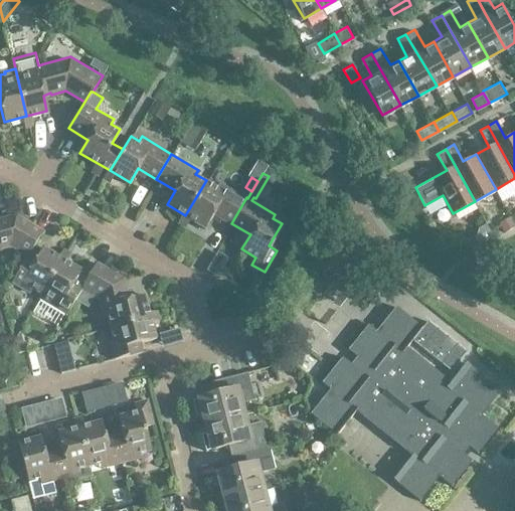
[(213,212),(231,223),(246,197),(217,180),(214,185),(206,180),(185,215),(204,227),(213,212)]
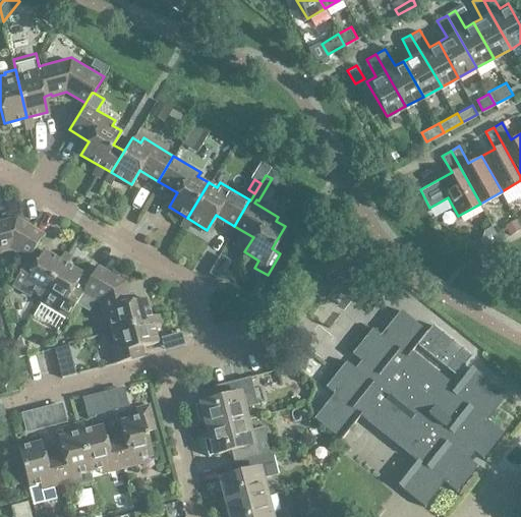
[(15,250),(32,225),(15,217),(0,220),(0,250),(11,248),(15,250)]
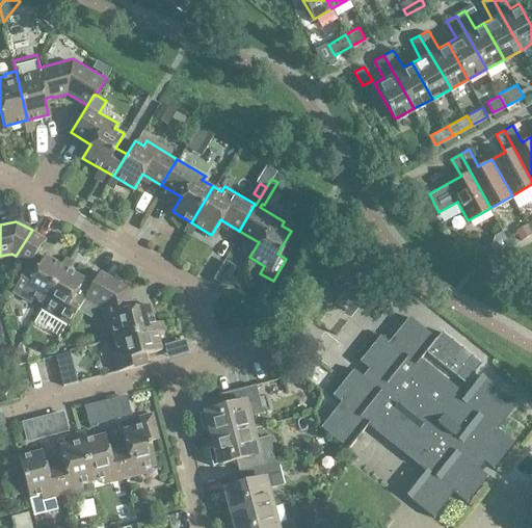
[(531,232),(527,223),(516,230),(521,239),(531,233),(531,232)]
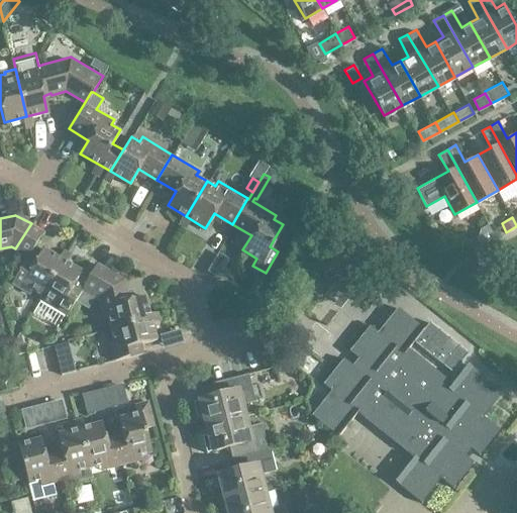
[(31,223),(15,248),(27,255),(42,231),(31,223)]
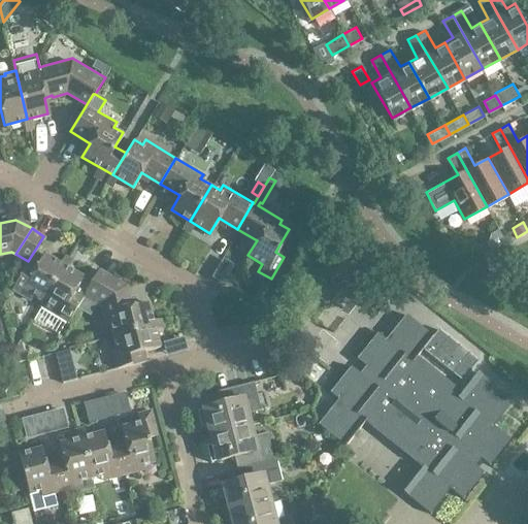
[(502,240),(496,229),(490,232),(488,239),(491,247),(502,240)]
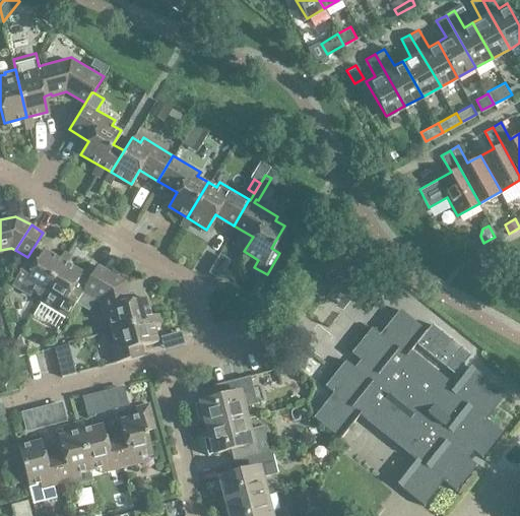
[(336,244),(324,259),(331,265),(343,250),(336,244)]
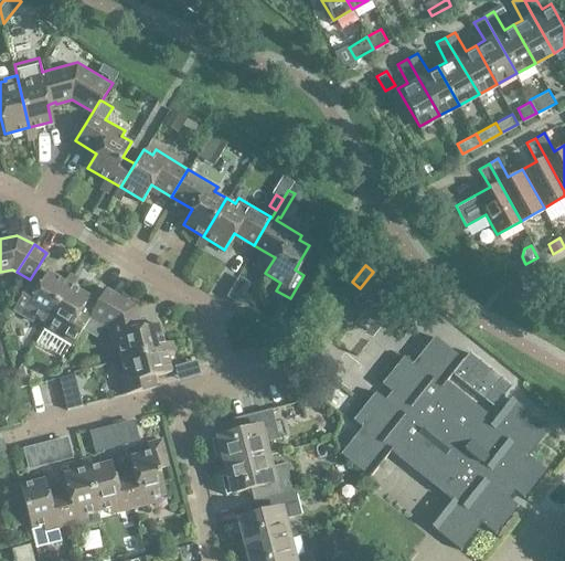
[(35,315),(44,321),(67,283),(48,271),(38,286),(29,281),(12,308),(32,320),(35,315)]
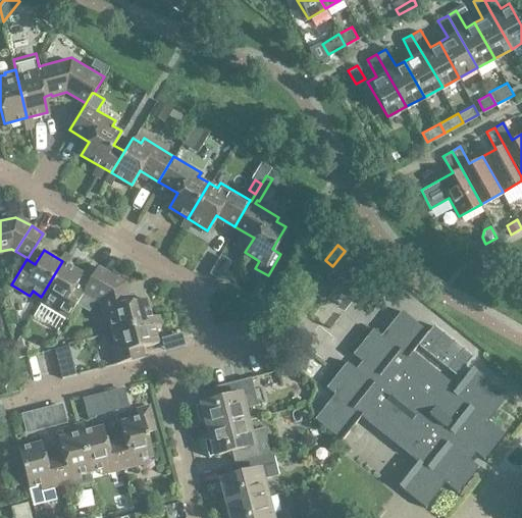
[(82,272),(62,261),(41,297),(50,302),(48,307),(66,317),(82,292),(73,288),(82,272)]
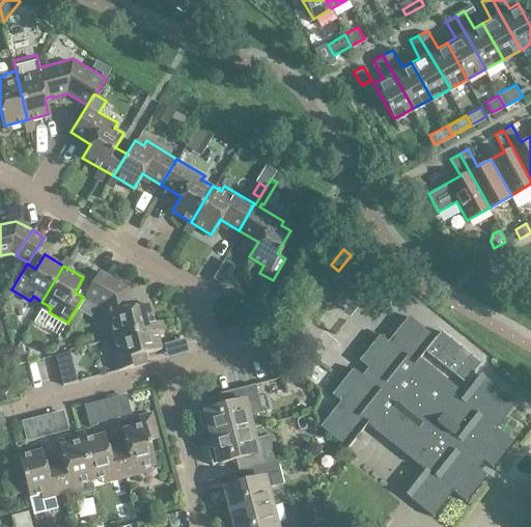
[(95,302),(111,276),(99,269),(83,295),(95,302)]
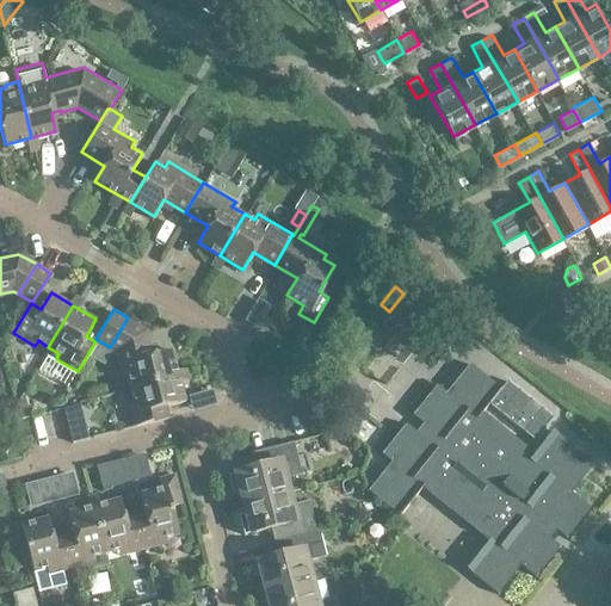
[(131,385),(177,373),(170,347),(152,351),(144,327),(128,317),(110,347),(115,351),(122,375),(128,373),(131,385)]
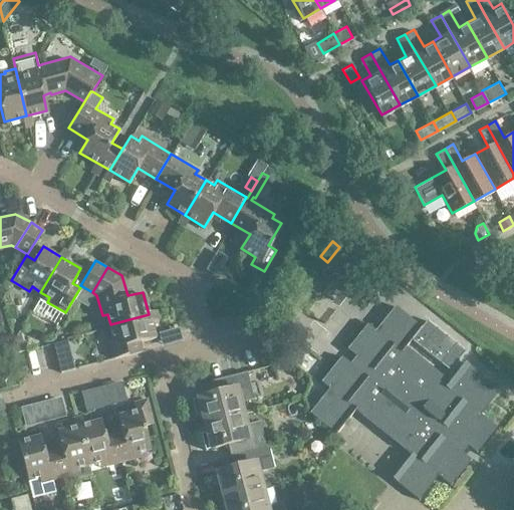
[(401,349),(421,326),(395,304),(375,329),(367,322),(347,347),(352,351),(346,358),(341,354),(320,380),(328,388),(309,412),(335,433),(354,410),(410,454),(392,477),(421,500),(440,477),(450,484),(471,458),(461,451),(467,443),(477,450),(496,427),(478,412),(497,388),(465,360),(445,386),(437,379),(441,374),(413,351),(409,356),(401,349)]
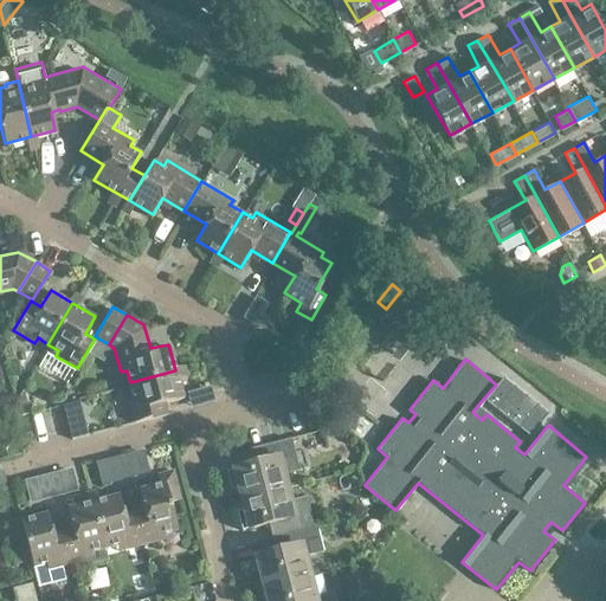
[(175,370),(130,382),(133,395),(127,396),(133,420),(167,412),(163,400),(182,395),(175,370)]
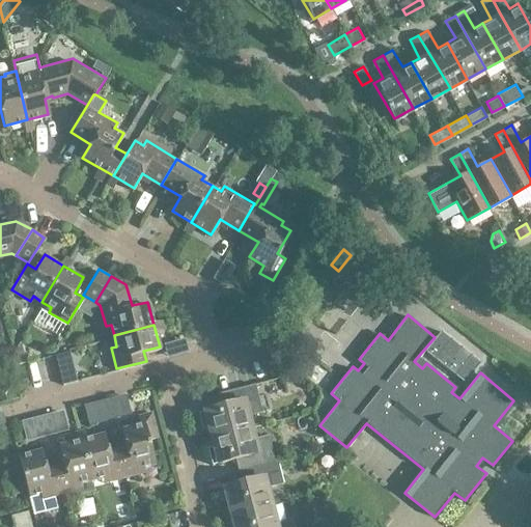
[(427,345),(467,378),(482,358),(444,326),(435,337),(427,345)]
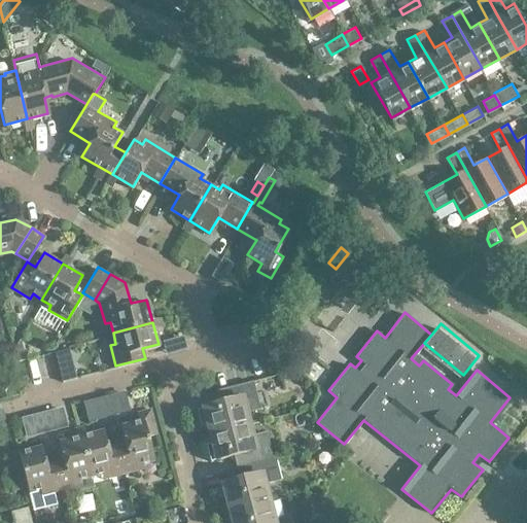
[(69,347),(55,351),(62,381),(77,377),(69,347)]
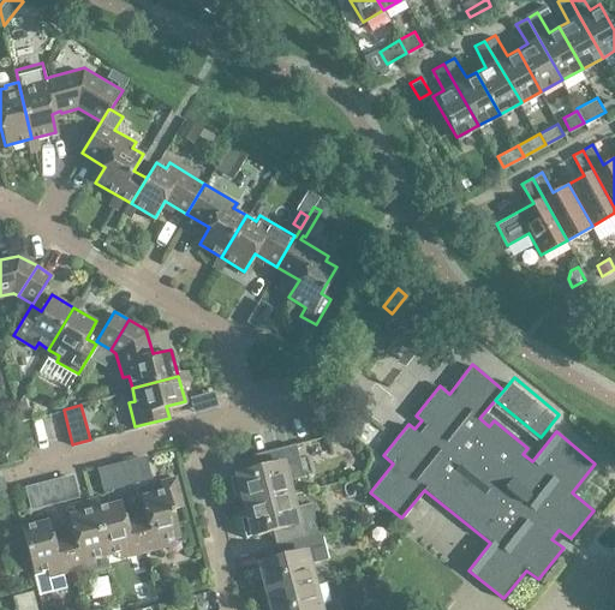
[(30,417),(28,407),(16,411),(18,420),(30,417)]
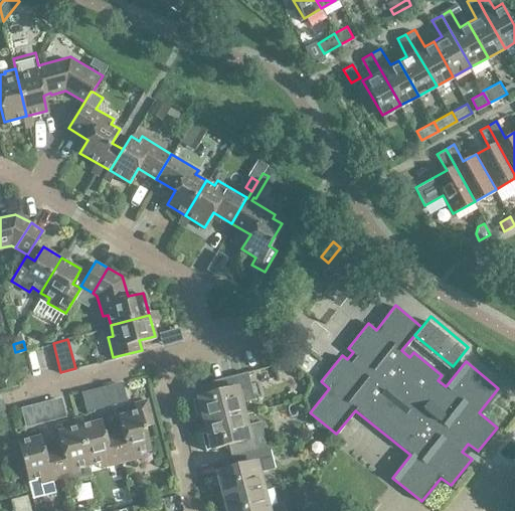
[(201,412),(204,421),(242,412),(239,401),(252,397),(246,370),(216,378),(220,391),(192,399),(195,413),(201,412)]
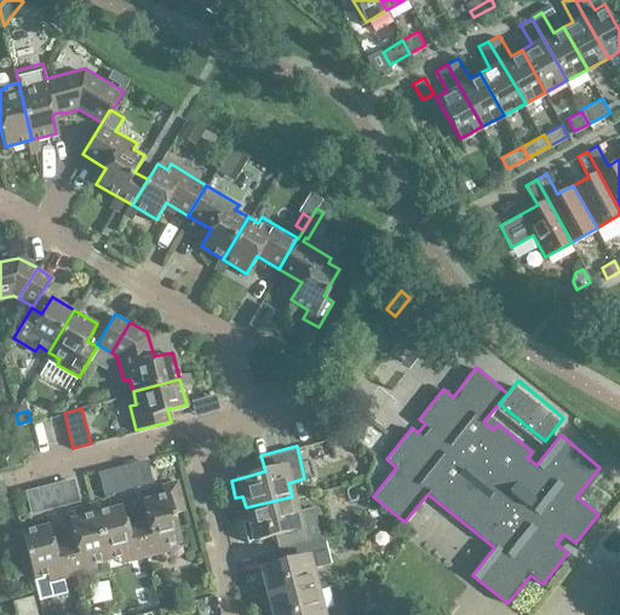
[(122,465),(128,486),(138,483),(139,486),(153,482),(147,458),(133,461),(133,463),(122,465)]
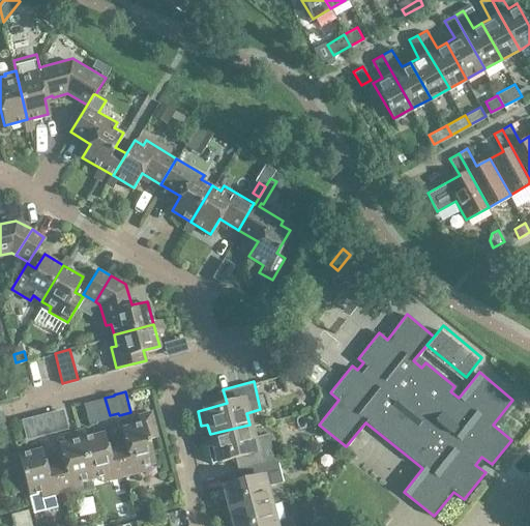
[(110,415),(105,398),(84,403),(89,422),(101,419),(100,417),(110,415)]
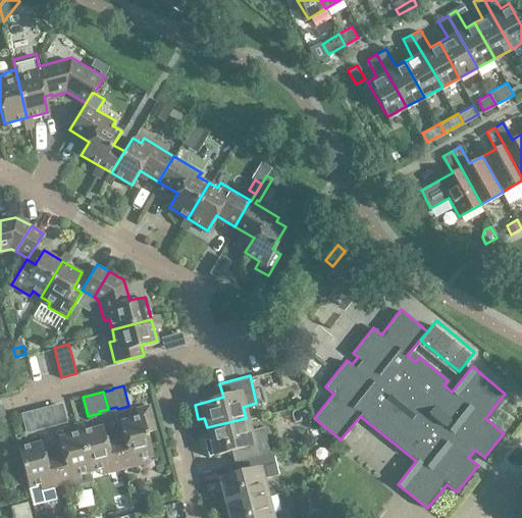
[(42,408),(46,425),(55,422),(55,424),(67,421),(62,402),(50,405),(50,406),(42,408)]
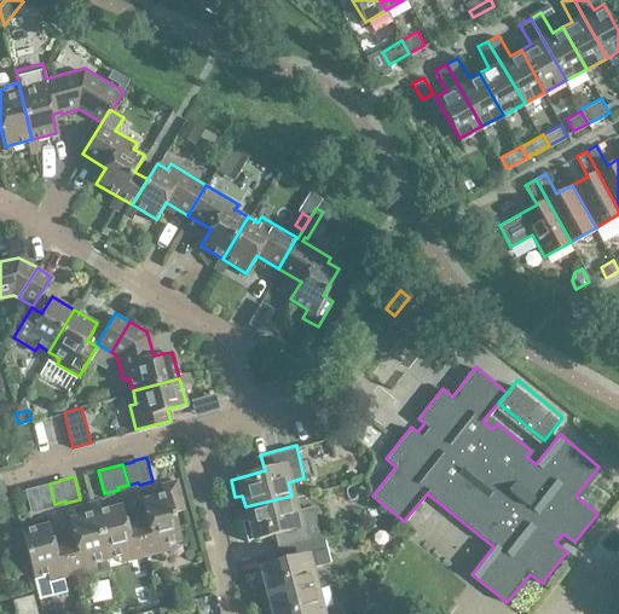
[(137,520),(145,554),(169,548),(167,543),(183,538),(175,510),(184,508),(177,478),(161,482),(163,492),(143,498),(148,517),(137,520)]
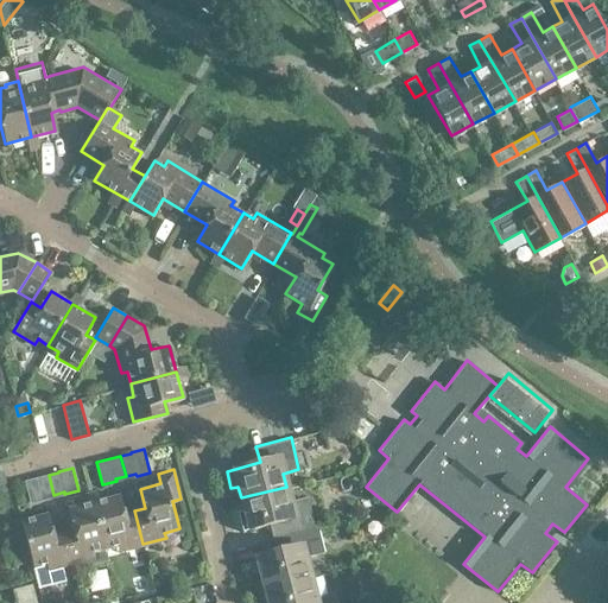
[(54,495),(49,475),(38,477),(38,476),(24,480),(30,503),(44,500),(44,497),(54,495)]
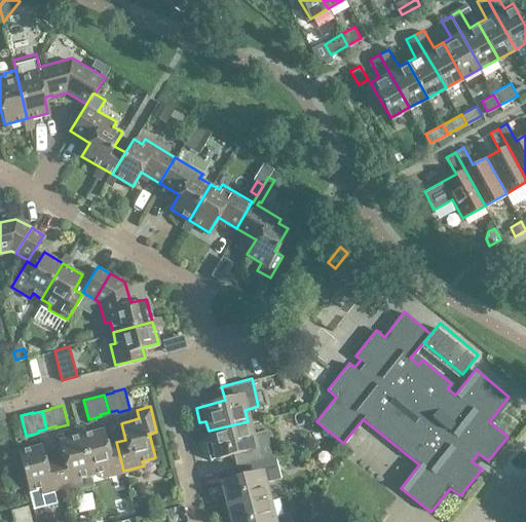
[(251,434),(248,421),(209,431),(211,441),(205,442),(210,459),(238,451),(241,463),(247,462),(271,456),(265,431),(251,434)]
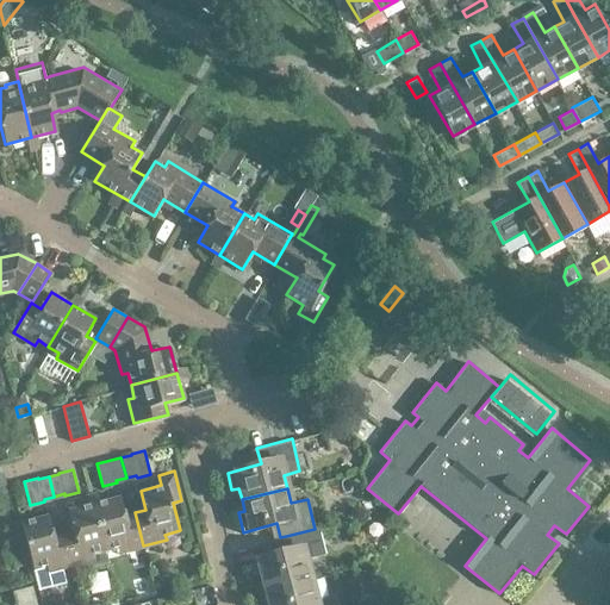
[(143,546),(135,512),(125,516),(119,496),(93,503),(105,549),(118,546),(119,552),(143,546)]
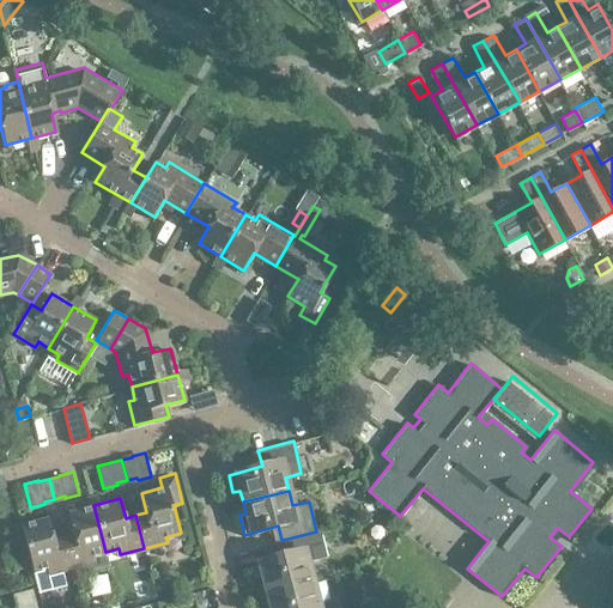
[(109,565),(105,552),(93,505),(68,511),(73,530),(62,534),(72,566),(83,564),(85,571),(109,565)]
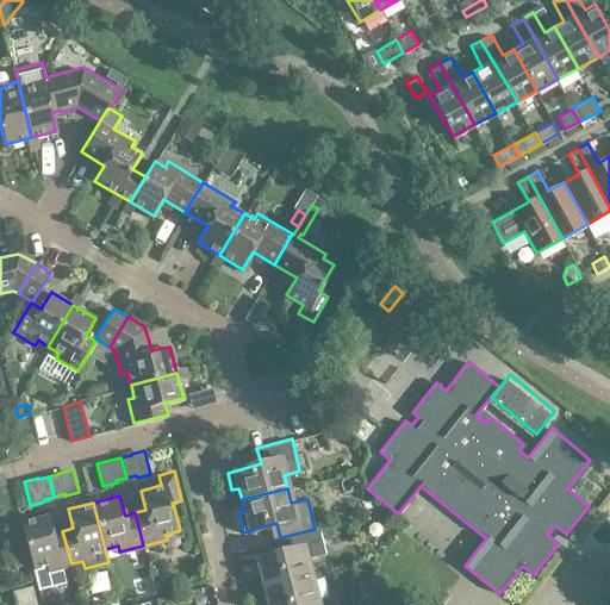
[(72,563),(62,531),(54,534),(48,515),(22,522),(38,588),(66,581),(62,566),(72,563)]
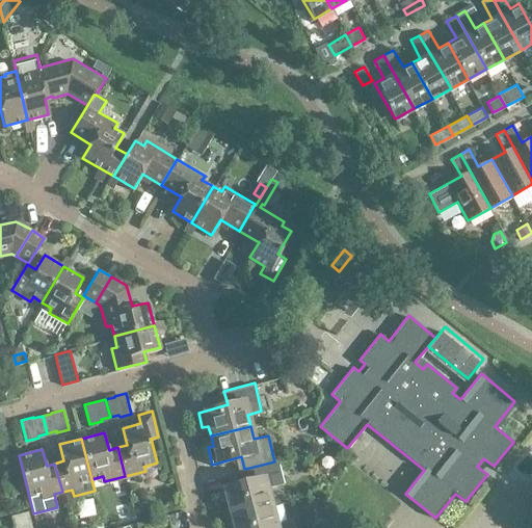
[(9,476),(20,474),(15,456),(5,459),(9,476)]
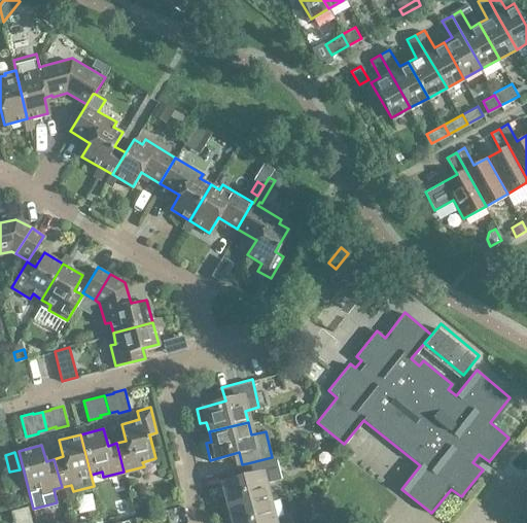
[(222,482),(230,510),(269,499),(264,482),(280,478),(275,456),(272,457),(247,463),(250,476),(222,482)]
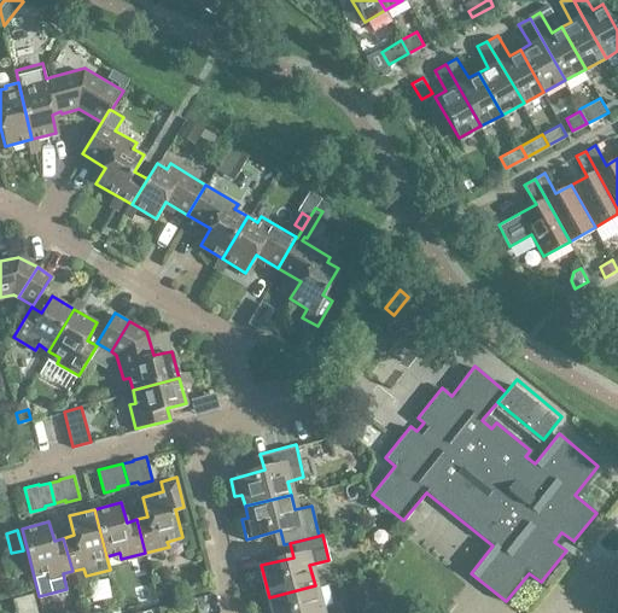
[(23,550),(11,553),(16,572),(28,568),(23,550)]
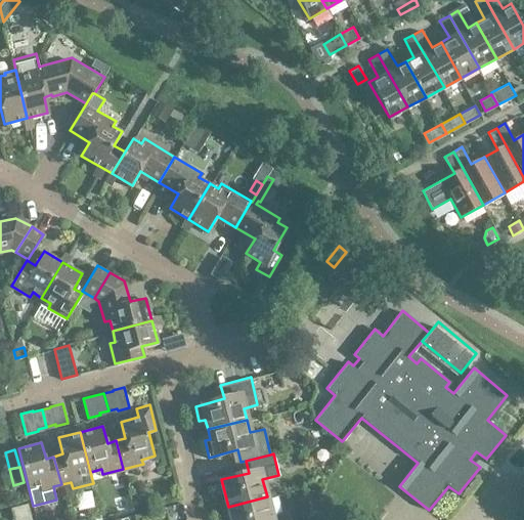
[(271,514),(267,496),(228,507),(230,519),(290,519),(288,510),(271,514)]
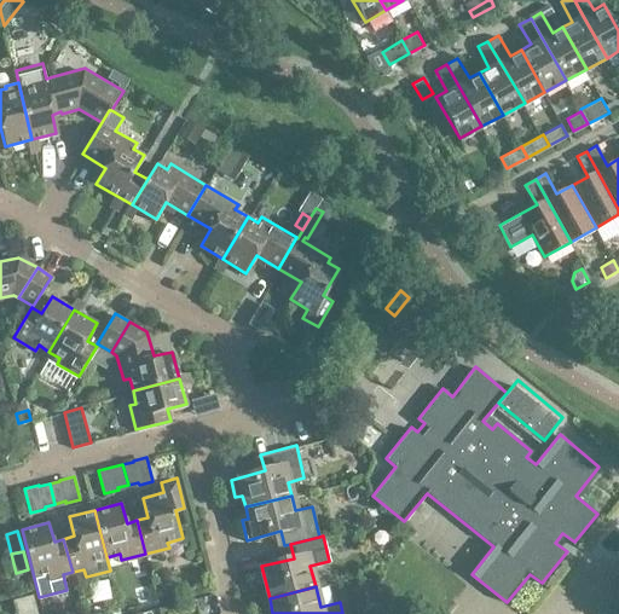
[(17,608),(36,603),(34,592),(15,597),(17,608)]
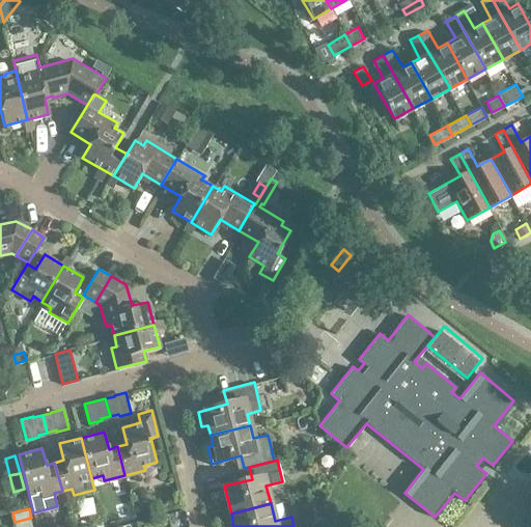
[(31,518),(15,522),(16,526),(29,526),(33,526),(31,518)]
